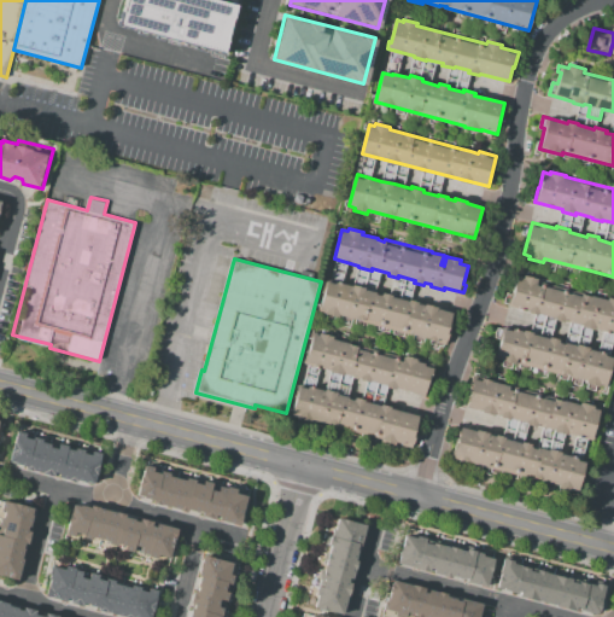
[(518,275),(524,278),(525,274),(539,278),(538,284),(586,296),(586,295),(609,300),(609,297),(613,297),(613,345),(603,342),(606,331),(597,329),(596,331),(582,327),(583,325),(566,321),(566,322),(554,320),(555,318),(538,314),(538,316),(530,314),(531,312),(506,304),(509,294),(513,295),(518,275)]
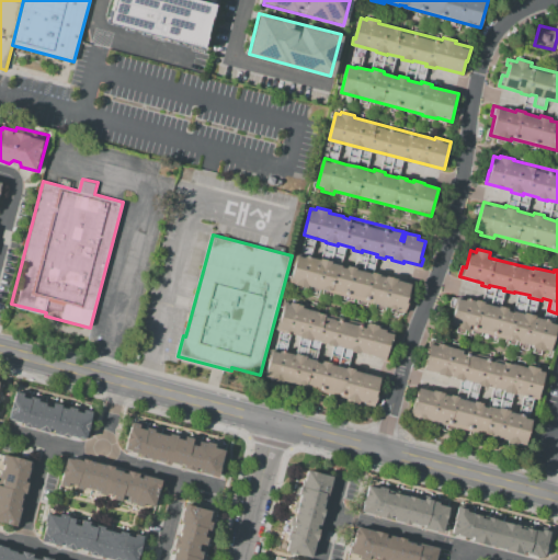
[(412,284),(406,311),(309,286),(309,287),(296,284),(296,283),(291,282),(298,253),(321,260),(321,258),(333,261),(332,262),(348,266),(349,265),(359,267),(357,269),(372,273),(373,271),(383,274),(382,275),(387,276),(387,275),(399,278),(399,280),(412,284)]
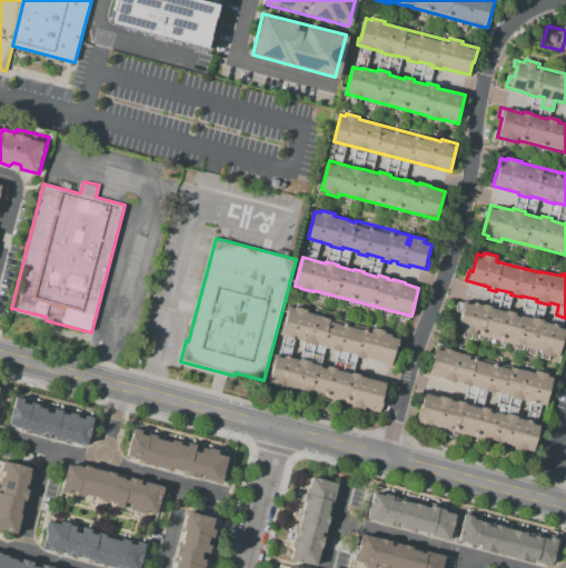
[(565,331),(558,356),(554,355),(554,356),(540,352),(542,350),(477,332),(476,335),(464,331),(465,329),(458,328),(466,300),(483,305),(484,304),(493,306),(493,307),(506,311),(507,309),(516,311),(515,314),(532,318),(533,317),(544,320),(544,321),(565,327),(565,331)]
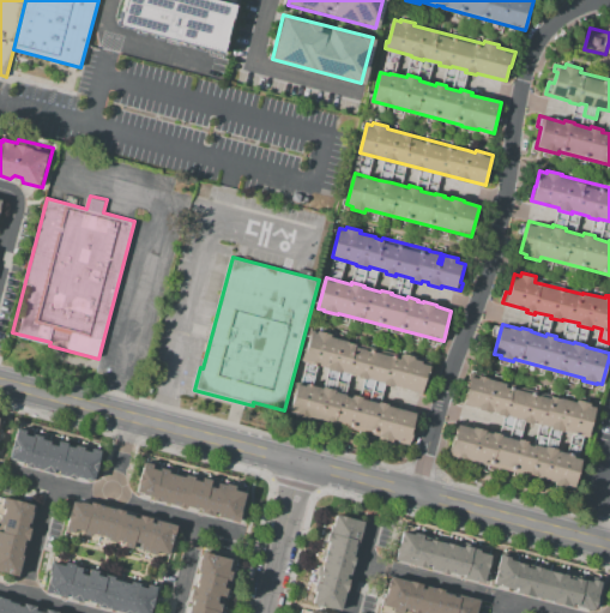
[(433,361),(424,394),(396,385),(394,388),(384,384),(385,383),(368,378),(368,380),(357,378),(358,376),(342,371),(340,373),(328,370),(328,368),(305,361),(313,331),(318,332),(319,330),(333,334),(332,336),(402,355),(403,353),(417,356),(416,359),(421,360),(422,359),(433,361)]
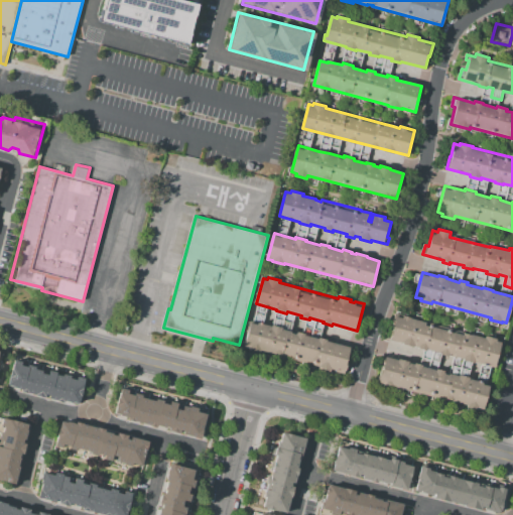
[(503,342),(496,367),(475,361),(474,363),(464,360),(464,358),(449,354),(449,356),(441,354),(441,352),(427,349),(426,351),(418,348),(418,346),(413,345),(413,346),(402,344),(402,342),(390,339),(396,315),(402,317),(403,315),(416,318),(416,319),(426,323),(427,322),(465,331),(464,334),(466,334),(467,333),(485,338),(486,335),(498,338),(498,341),(503,342)]
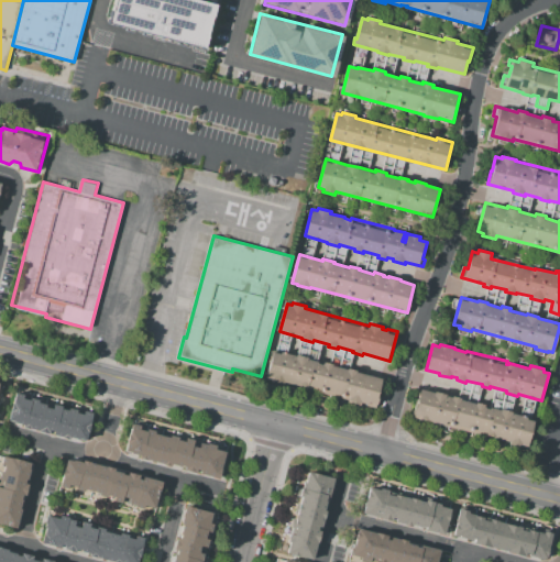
[(385,378),(381,394),(380,394),(379,398),(380,398),(377,408),(369,406),(369,405),(363,403),(362,406),(348,401),(348,399),(267,377),(274,350),(297,355),(297,354),(309,357),(309,359),(325,363),(325,362),(335,364),(333,365),(349,370),(349,367),(359,370),(358,372),(385,378)]
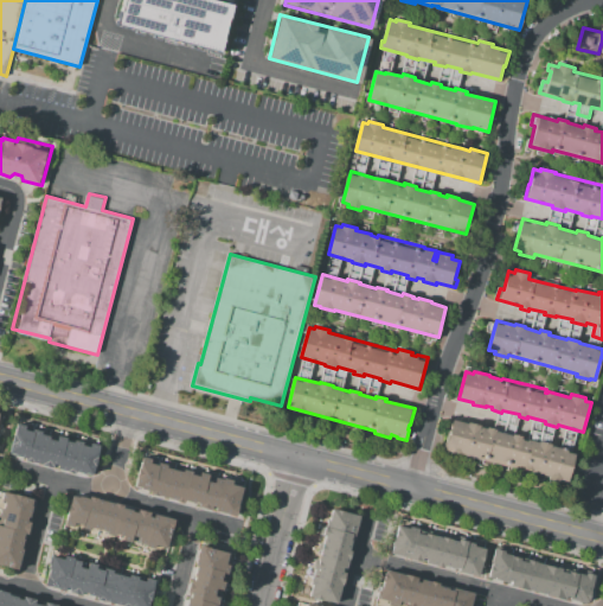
[(577,453),(570,483),(564,482),(564,483),(553,480),(553,478),(547,477),(546,480),(534,477),(536,473),(511,467),(510,470),(499,467),(499,464),(494,463),(493,467),(480,464),(481,459),(446,450),(453,419),(469,423),(469,422),(481,425),(481,426),(487,428),(487,427),(498,429),(496,431),(513,435),(514,433),(523,435),(523,438),(539,441),(539,440),(553,444),(552,445),(569,450),(568,451),(577,453)]
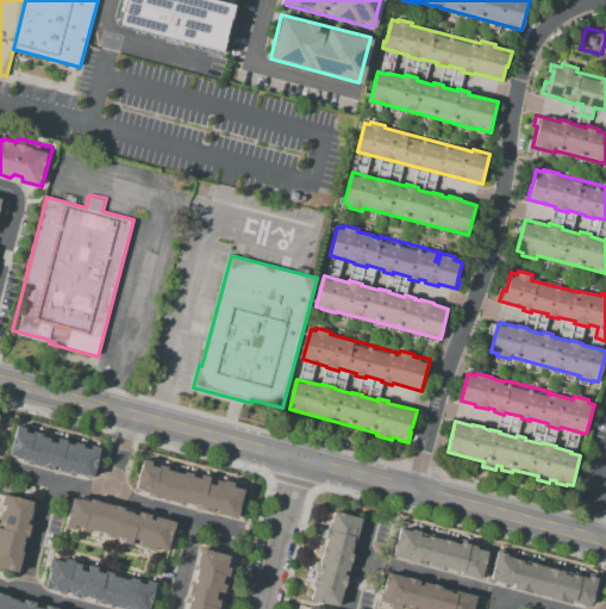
[(101,448),(99,459),(100,459),(98,467),(97,467),(94,477),(77,473),(76,474),(60,470),(60,468),(55,467),(55,470),(42,466),(43,465),(37,464),(33,464),(32,464),(31,464),(27,463),(25,460),(25,459),(10,454),(18,424),(27,427),(26,432),(35,434),(36,432),(43,434),(43,435),(45,435),(45,436),(50,437),(50,441),(58,442),(60,437),(69,440),(69,442),(74,443),(75,442),(85,445),(86,447),(91,448),(92,445),(101,448)]
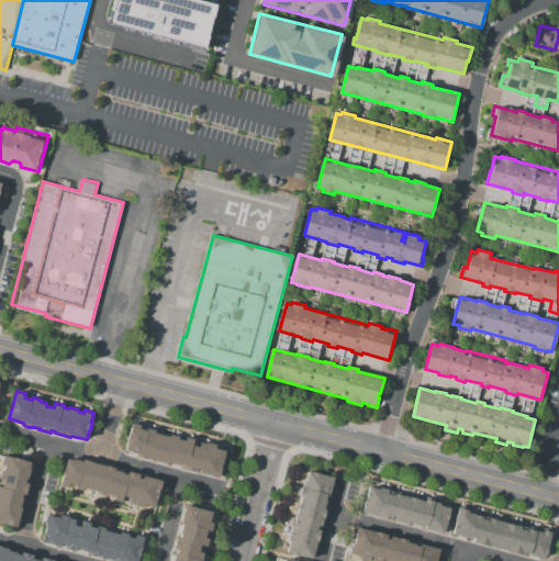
[(227,451),(226,459),(224,458),(222,468),(224,469),(222,479),(200,472),(201,470),(197,469),(197,471),(185,468),(186,466),(181,464),(180,466),(172,463),(172,466),(141,457),(141,455),(125,451),(133,422),(142,424),(141,428),(146,429),(147,427),(157,429),(156,433),(169,436),(172,434),(178,435),(179,438),(187,440),(188,436),(196,438),(194,442),(199,444),(200,440),(209,442),(209,441),(217,445),(216,448),(227,451)]
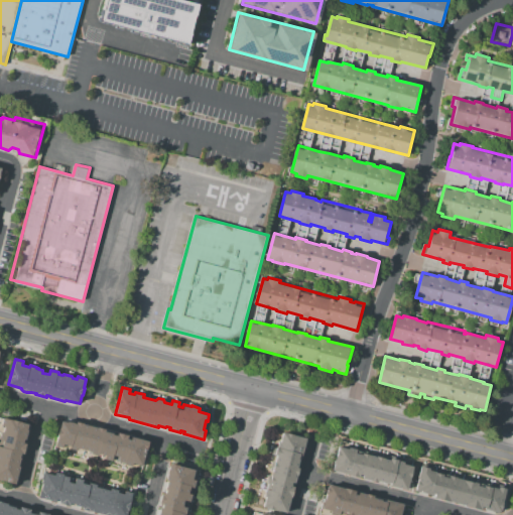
[(16,484),(0,480),(0,434),(1,431),(4,432),(6,425),(3,425),(4,418),(13,420),(14,419),(23,421),(22,422),(30,424),(26,440),(27,440),(24,454),(23,454),(20,465),(21,466),(16,484)]
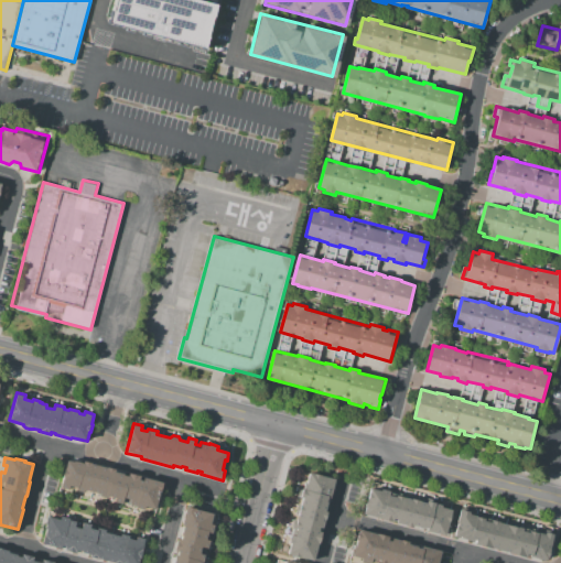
[(165,483),(158,509),(146,506),(146,509),(137,507),(137,506),(129,505),(130,502),(123,500),(122,504),(115,501),(116,497),(110,496),(110,498),(100,496),(100,494),(86,489),(86,493),(77,489),(77,487),(71,486),(69,489),(62,487),(64,476),(63,476),(65,467),(66,467),(68,458),(82,462),(83,461),(116,469),(115,471),(128,475),(129,472),(141,475),(140,478),(143,478),(144,477),(165,483)]
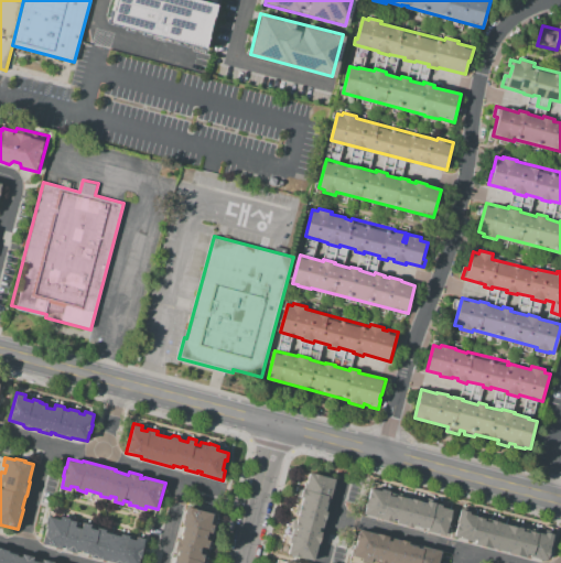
[(314,561),(288,553),(291,544),(289,543),(292,532),(293,532),(294,529),(292,528),(294,519),(297,519),(302,499),(297,498),(299,487),(305,488),(309,472),(335,479),(314,561)]
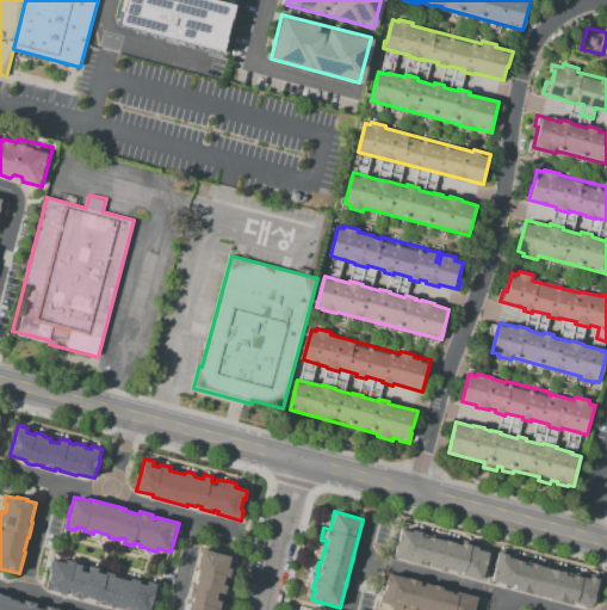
[(402,528),(463,543),(479,548),(490,552),(482,581),(462,577),(463,573),(448,570),(448,573),(394,559),(402,528)]
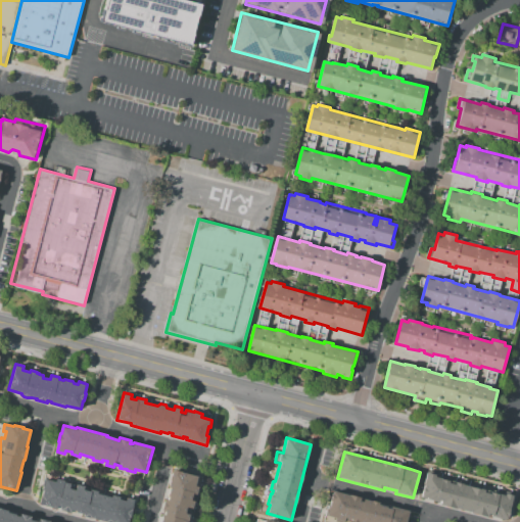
[(160,521),(163,514),(166,514),(166,511),(162,510),(166,500),(168,501),(170,495),(168,495),(170,487),(169,487),(174,469),(198,475),(196,485),(199,485),(197,494),(194,493),(192,500),(195,501),(193,508),(191,508),(187,521),(160,521)]
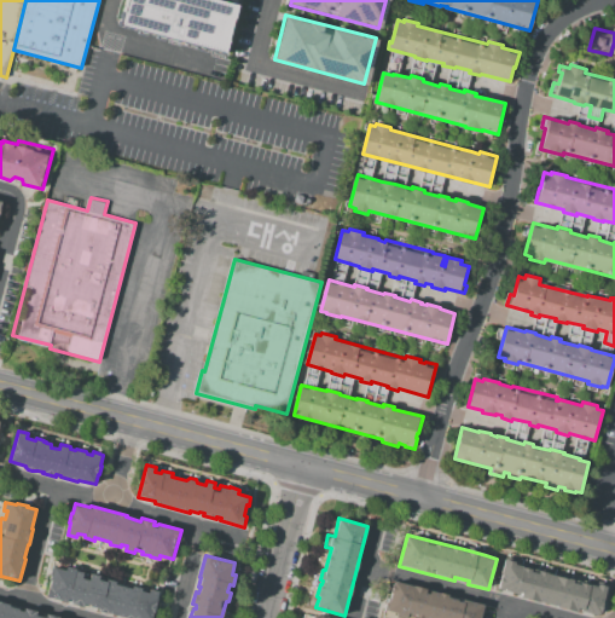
[(498,590),(506,559),(516,561),(516,564),(597,585),(598,582),(608,584),(599,614),(579,608),(579,612),(515,595),(516,591),(505,589),(504,591),(498,590)]
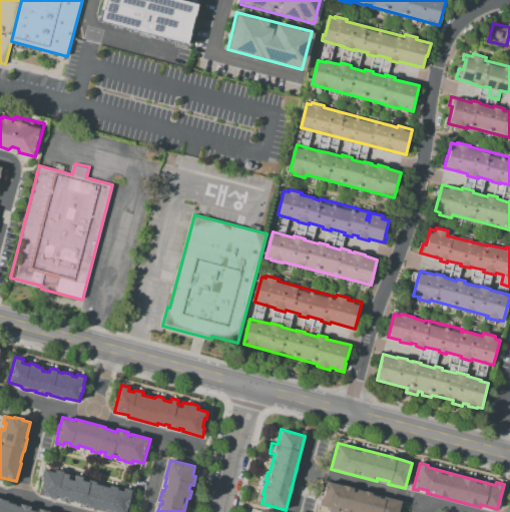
[(134,490),(128,511),(104,511),(82,506),(82,504),(71,501),(70,502),(59,500),(60,497),(57,496),(56,498),(40,494),(46,470),(55,472),(56,469),(64,471),(64,473),(70,474),(69,479),(74,480),(76,474),(84,476),(83,480),(89,482),(90,479),(98,481),(97,484),(110,487),(111,485),(117,486),(116,489),(124,491),(125,487),(134,490)]
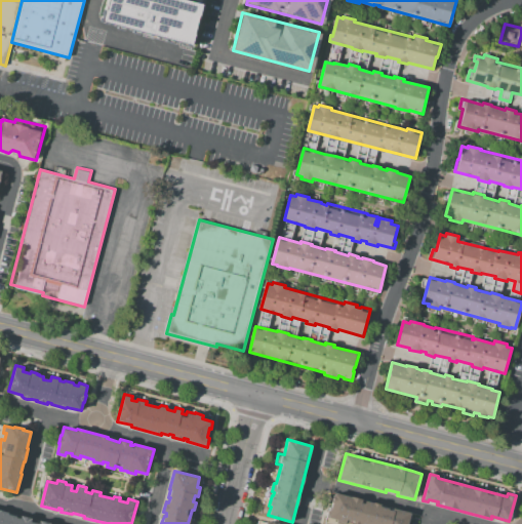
[(411,511),(407,523),(342,523),(326,520),(328,511),(330,512),(335,492),(382,505),(382,506),(393,509),(393,507),(411,511)]
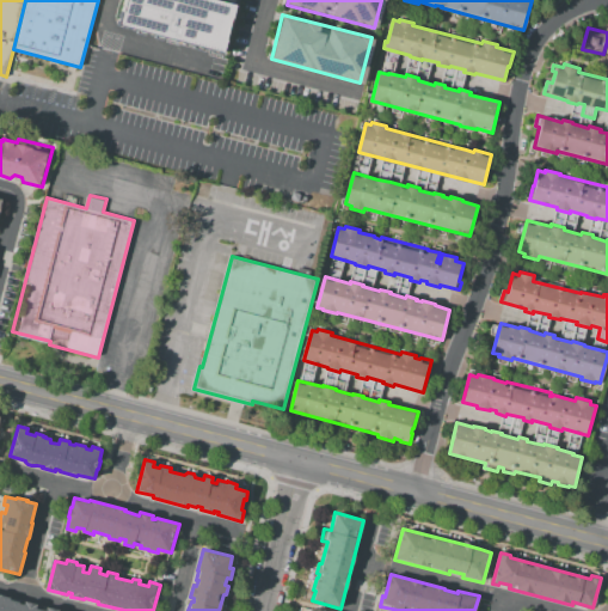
[(0,610),(0,593),(12,597),(11,599),(24,603),(24,600),(38,604),(38,606),(44,608),(45,605),(61,609),(60,610),(0,610)]
